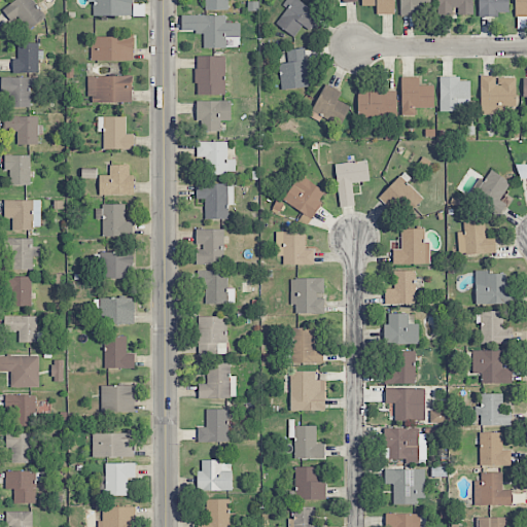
[(14,0),(2,11),(13,24),(19,19),(29,31),(46,16),(32,0),(14,0)]
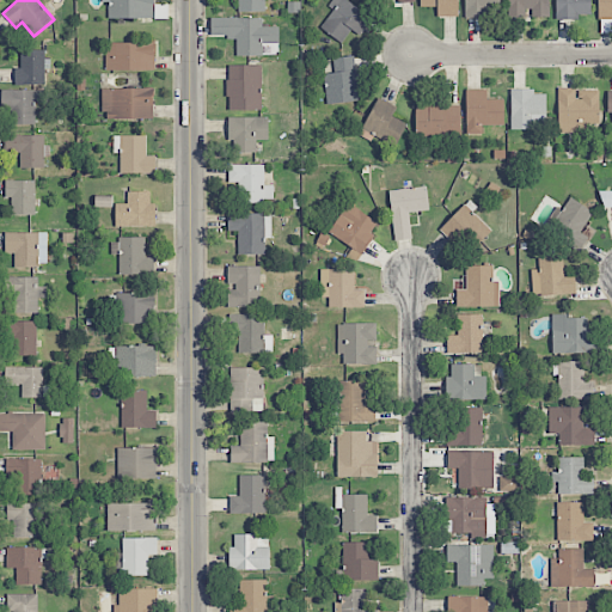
[(105,0),(106,19),(154,18),(154,0),(105,0)]
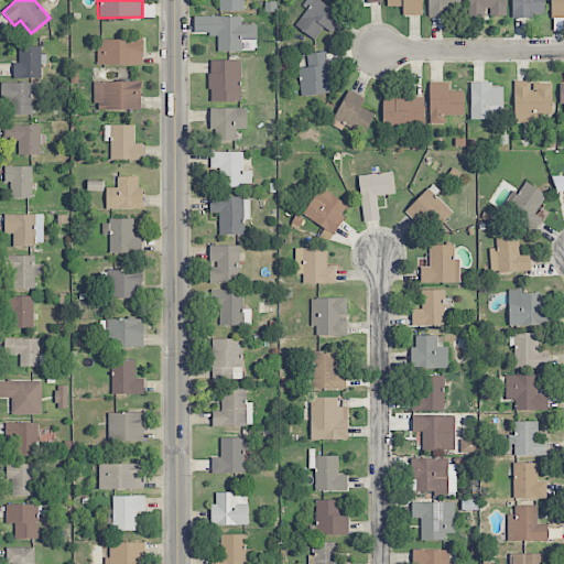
[(219,0),(219,11),(243,10),(243,0),(219,0)]
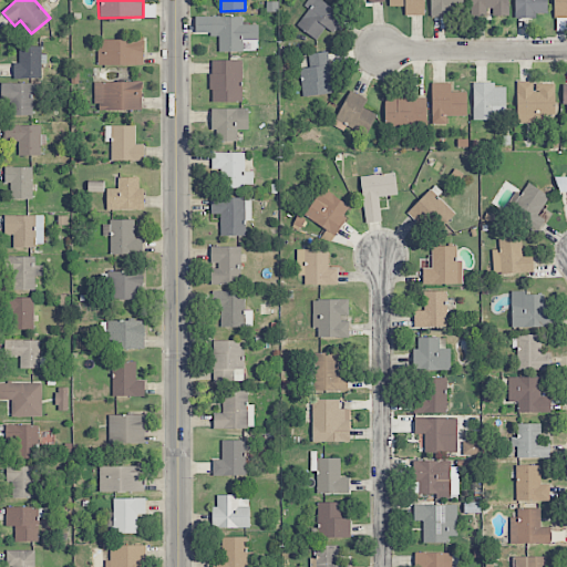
[(325,28),(332,32),(343,16),(320,0),(307,0),(303,6),(308,9),(297,26),(317,40),(325,28)]
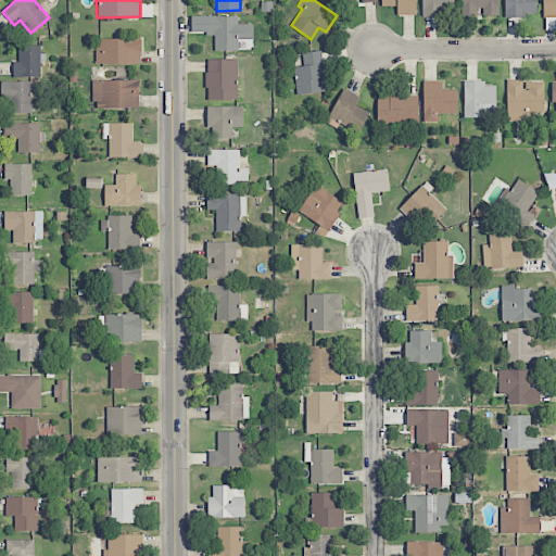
[(381,0),(381,5),(397,7),(397,15),(416,15),(415,0),(381,0)]
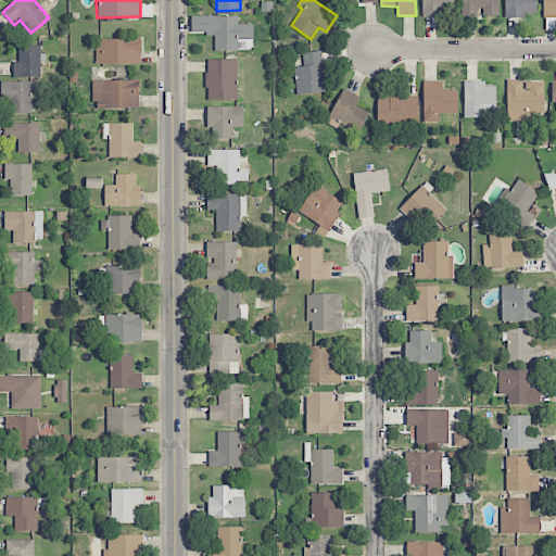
[(453,0),(421,0),(422,15),(454,14),(453,0)]
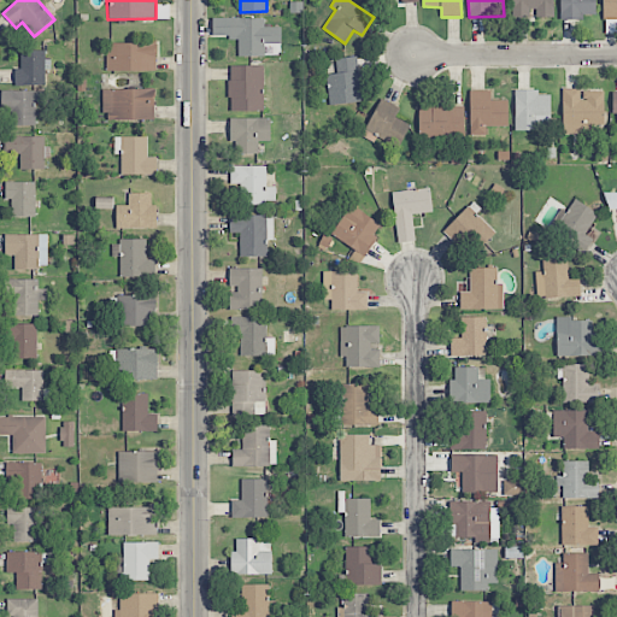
[(552,0),(511,0),(512,17),(533,17),(533,18),(554,17),(552,0)]
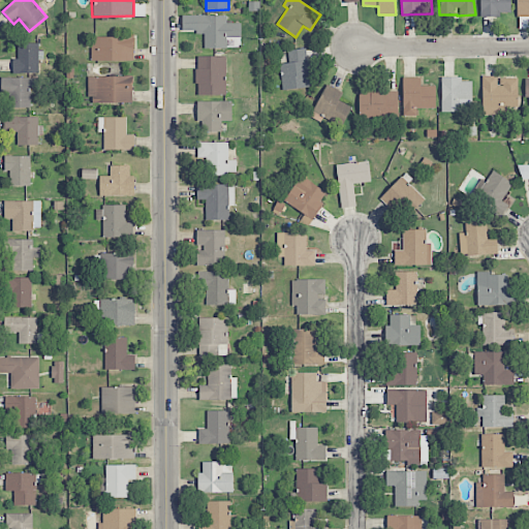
[(510,16),(510,0),(480,0),(480,16),(510,16)]
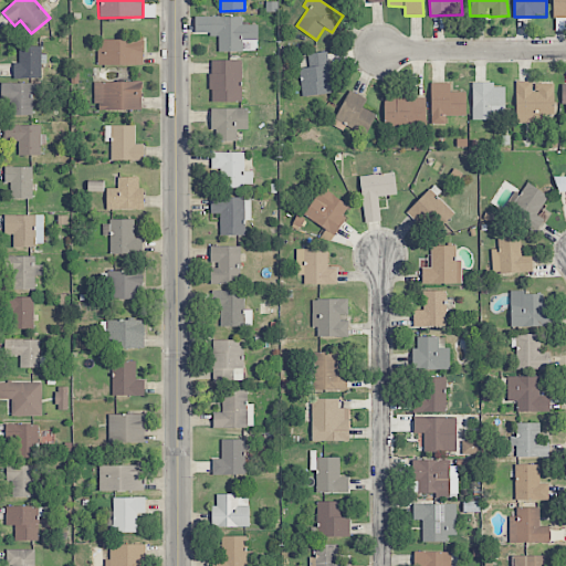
[(565,0),(553,0),(553,18),(565,17),(565,0)]
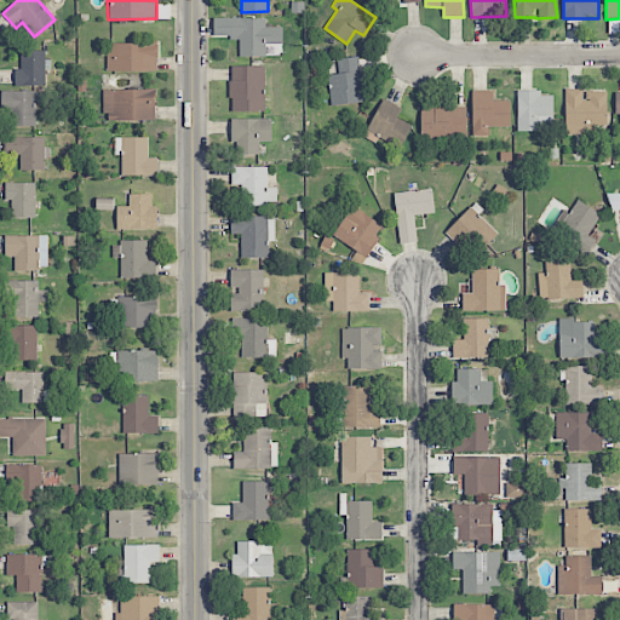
[(213,18),(213,36),(240,36),(240,57),(267,57),(267,44),(282,44),(282,28),(265,28),(265,18),(213,18)]
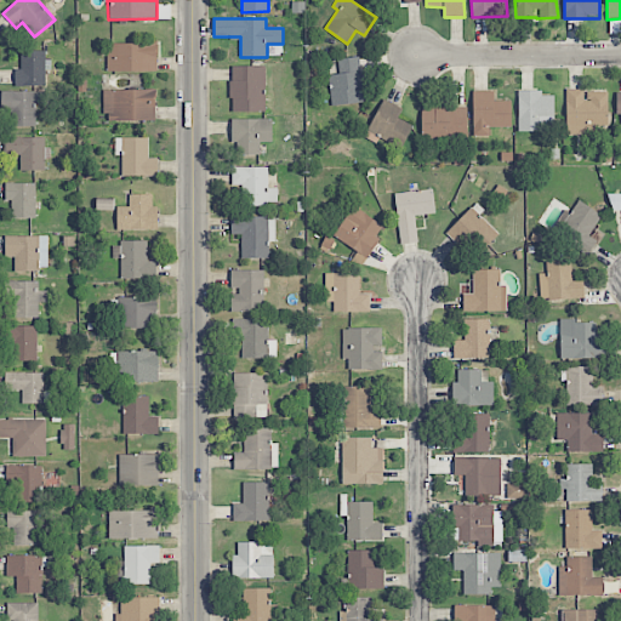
[(107,44),(107,72),(157,70),(157,43),(107,44)]
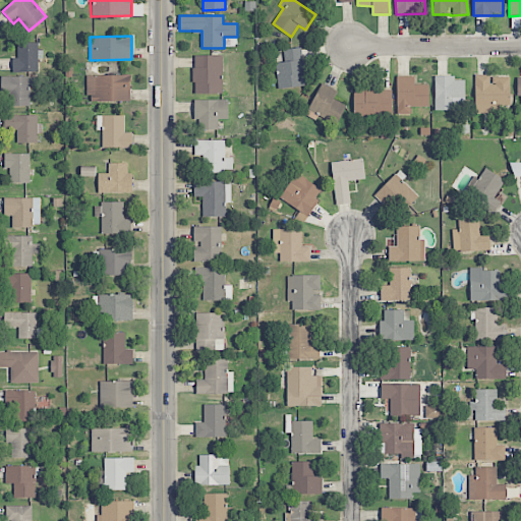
[(39,43),(18,43),(17,58),(13,58),(12,71),(38,72),(39,43)]
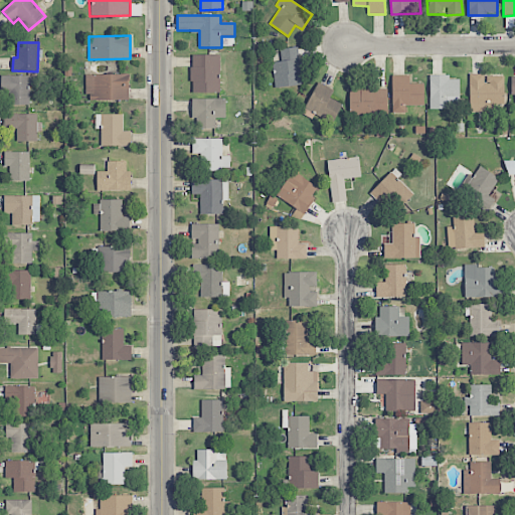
[(280,49),(281,61),(273,62),(276,88),(304,84),(299,47),(280,49)]
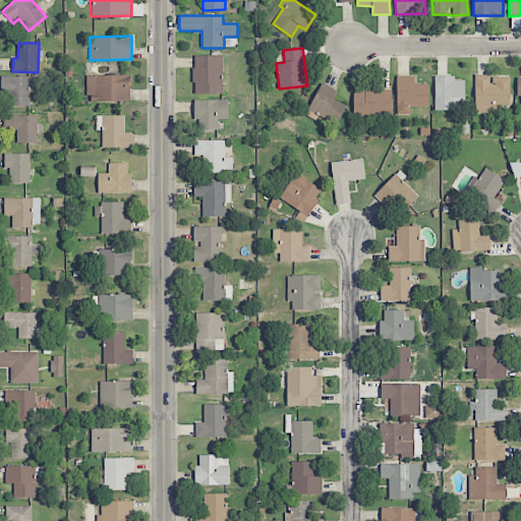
[(194,94),(223,94),(222,55),(193,55),(194,94)]
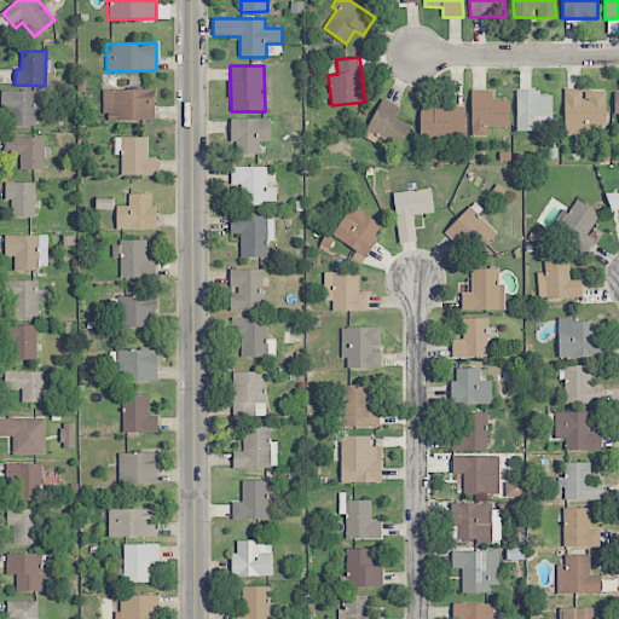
[(155,119),(155,88),(102,90),(102,120),(155,119)]
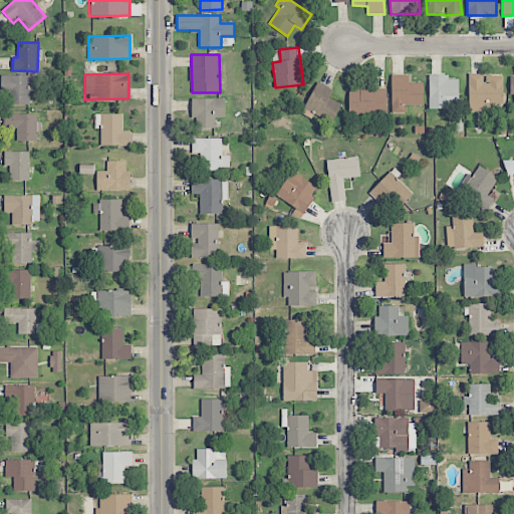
[(503,76),(485,76),(485,73),(468,73),(469,112),(494,111),(494,103),(503,103),(503,76)]
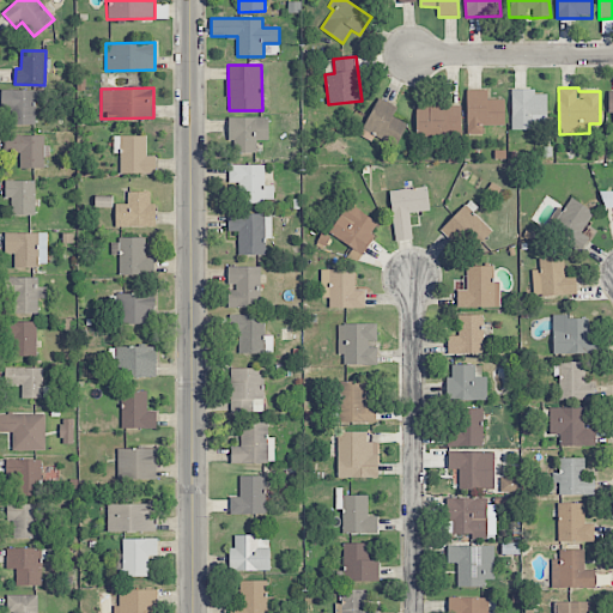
[(535,89),(511,90),(513,131),(547,129),(546,93),(535,95),(535,89)]
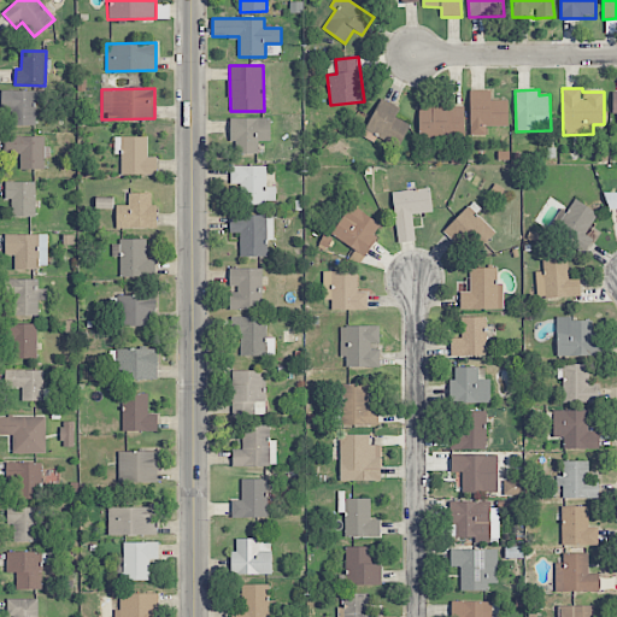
[(35,103),(46,103),(46,92),(3,90),(1,125),(35,125),(35,103)]
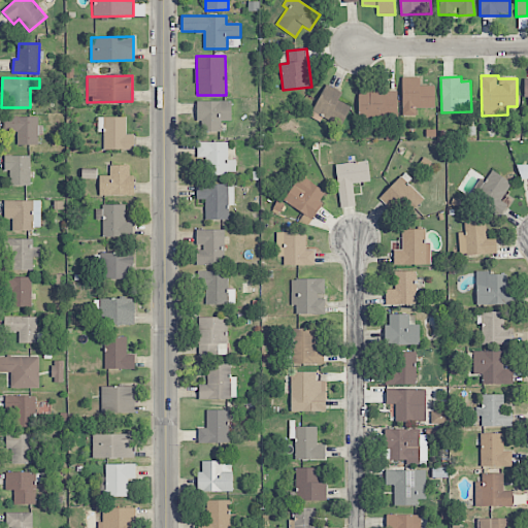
[(434,86),(420,86),(420,77),(402,77),(403,116),(417,116),(417,108),(434,107),(434,86)]
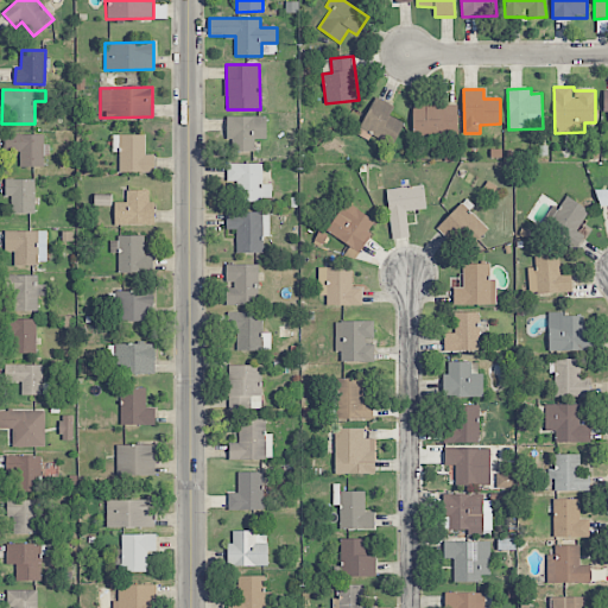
[(392,144),(403,122),(388,115),(394,106),(375,96),(356,134),(369,140),(373,134),(392,144)]
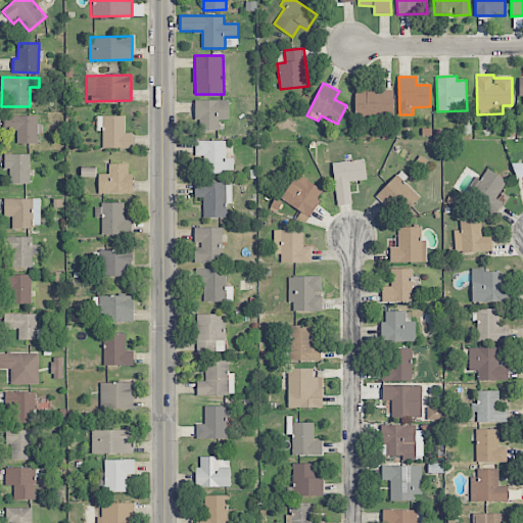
[(393,90),(355,89),(354,117),(371,117),(393,119),(393,90)]
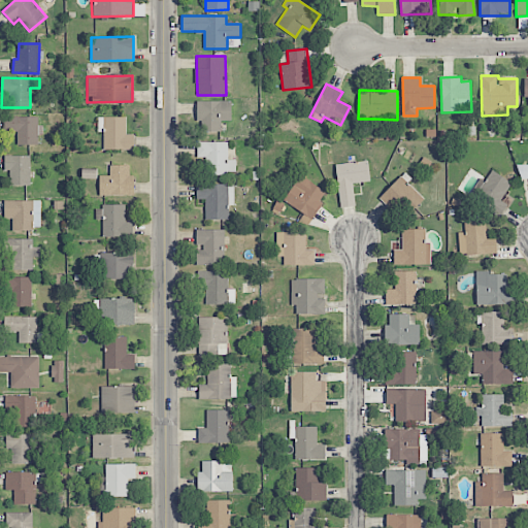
[(198,101),(199,132),(221,131),(221,121),(231,121),(231,101),(198,101)]
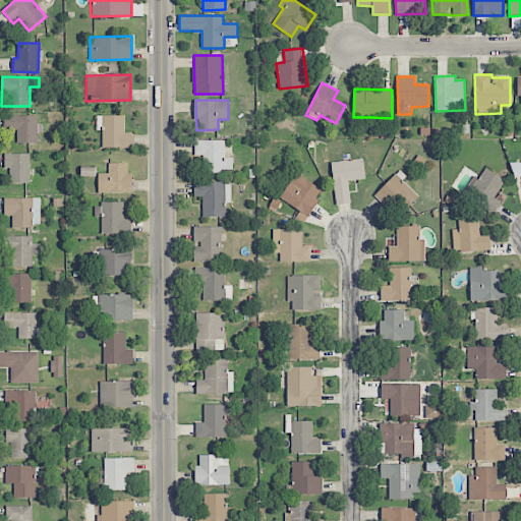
[(39,115),(4,115),(4,130),(17,130),(17,142),(37,142),(37,133),(39,133),(39,115)]
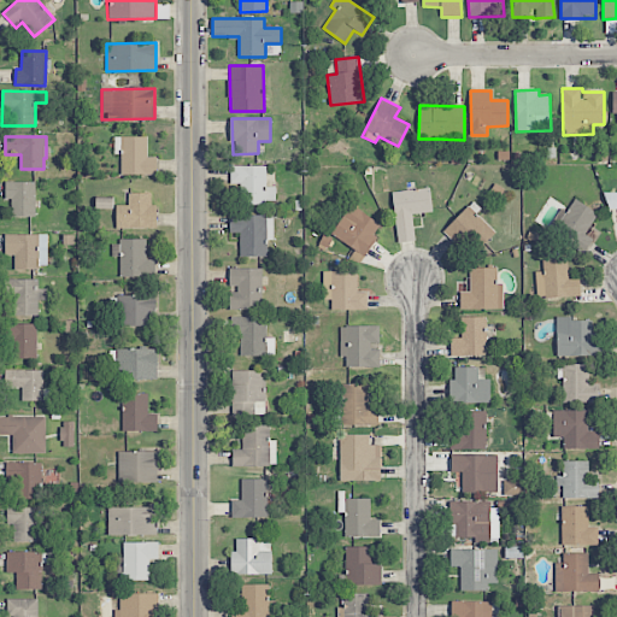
[(147,136),(115,137),(115,151),(121,151),(122,175),(157,174),(156,157),(147,157),(147,136)]
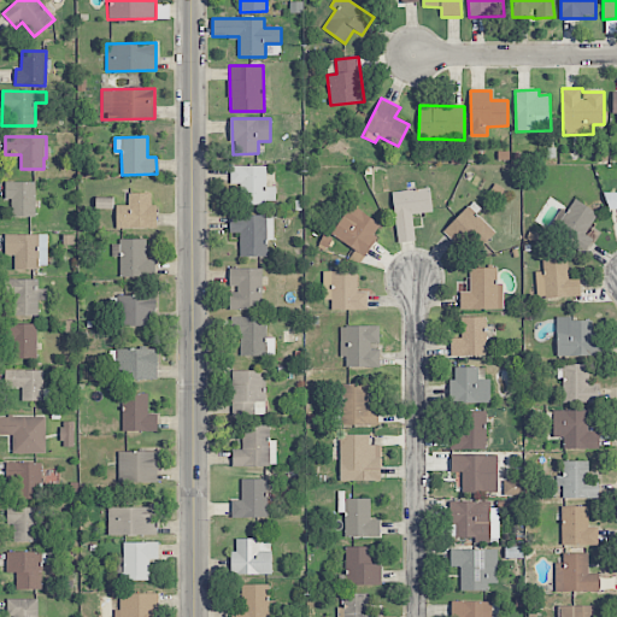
[(266,166),(230,165),(229,183),(241,184),(240,204),(275,204),(275,187),(265,187),(266,166)]
